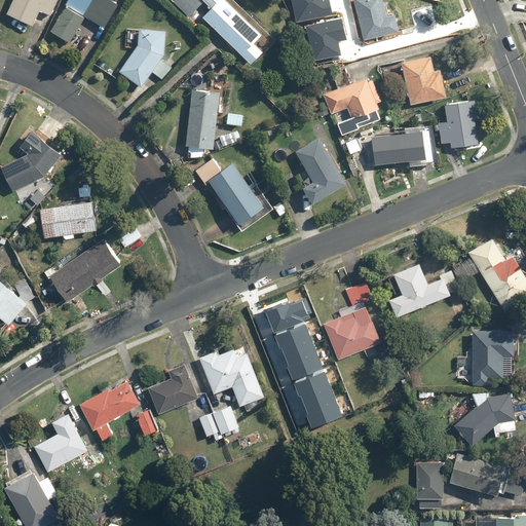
[(11,0),(6,13),(33,25),(39,11),(50,16),(57,0),(11,0)]
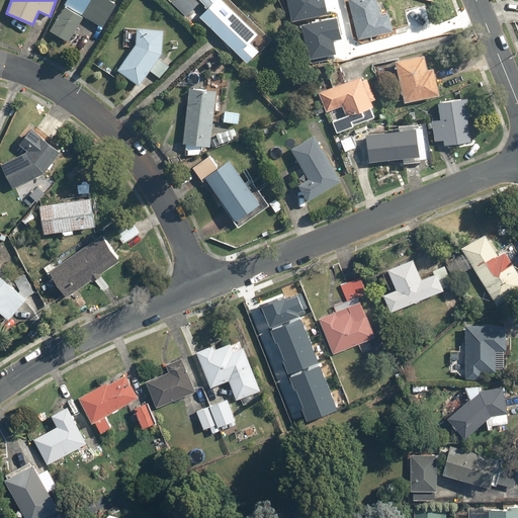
[(66,0),(50,30),(69,41),(83,16),(102,27),(116,3),(110,0),(66,0)]
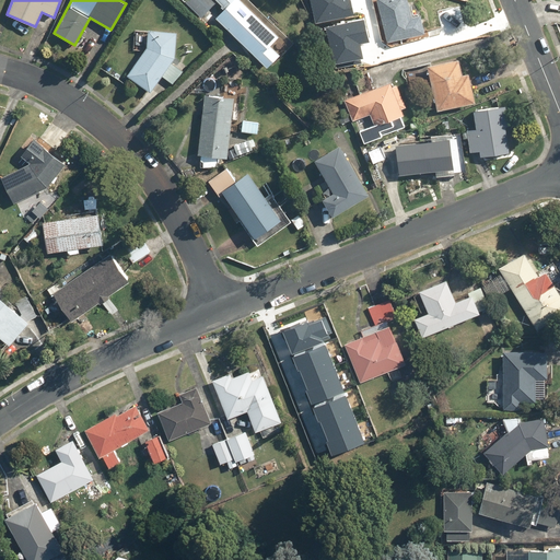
[(241,0),(186,0),(185,1),(201,18),(208,10),(267,67),(280,54),(270,44),(278,35),(241,0)]
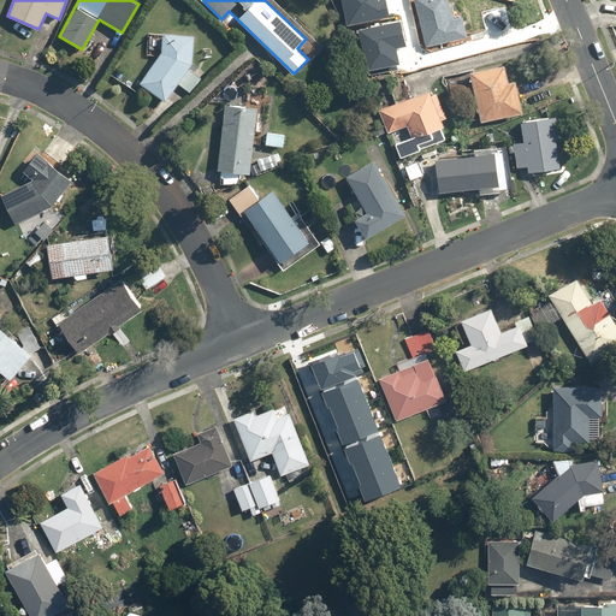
[(341,0),(347,24),(388,16),(384,0),(341,0)]
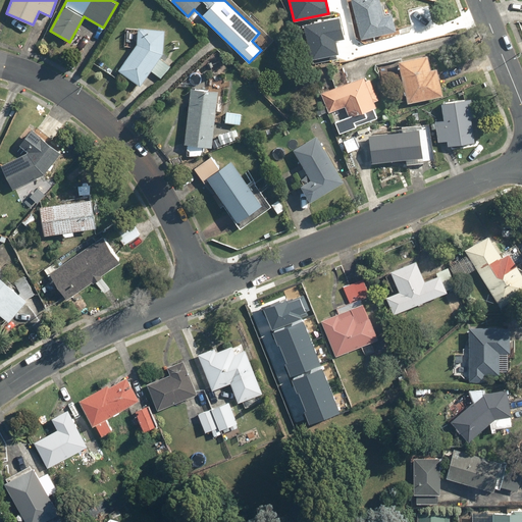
[(380,0),(351,0),(360,38),(370,36),(372,46),(393,41),(390,32),(397,31),(392,12),(384,14),(380,0)]
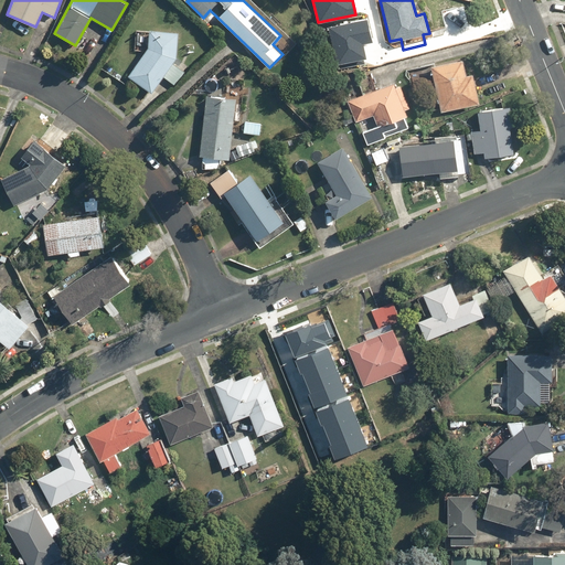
[(329,29),(337,67),(366,61),(363,43),(373,41),(369,21),(329,29)]
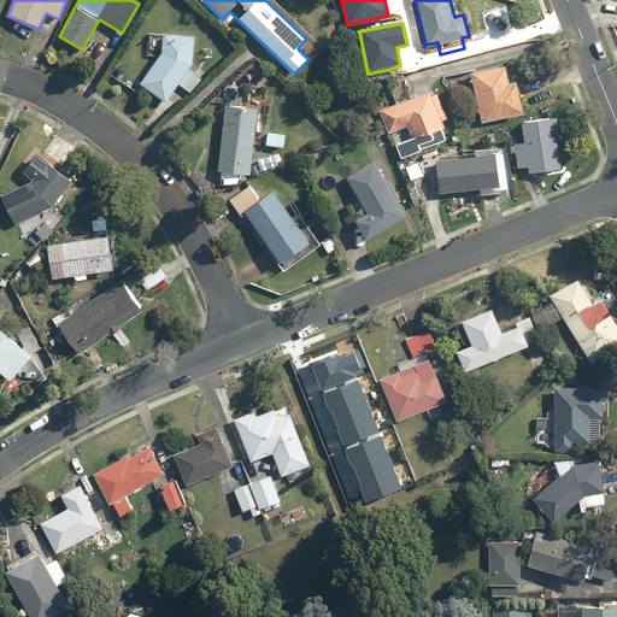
[(203,76),(191,68),(193,64),(194,34),(151,31),(150,54),(159,56),(140,81),(166,100),(178,83),(191,93),(203,76)]
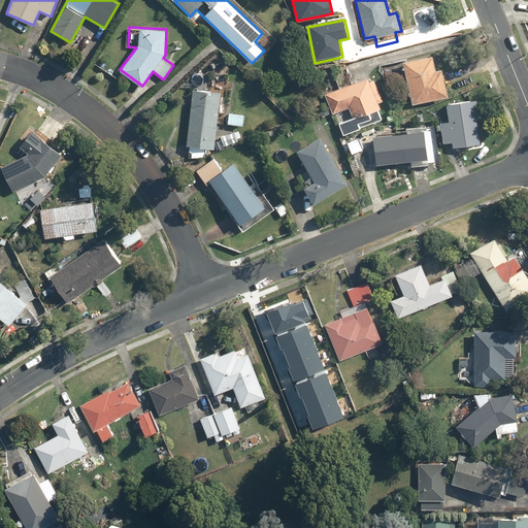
[(431,56),(402,62),(411,103),(448,95),(442,71),(435,73),(431,56)]
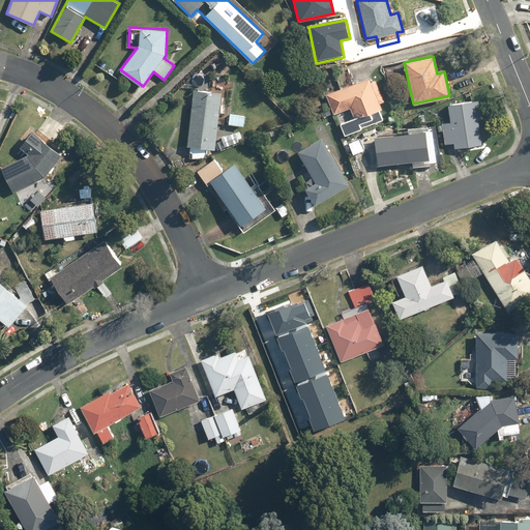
[(205,158),(206,149),(215,150),(221,98),(227,98),(229,80),(213,78),(212,91),(194,89),(187,156),(205,158)]
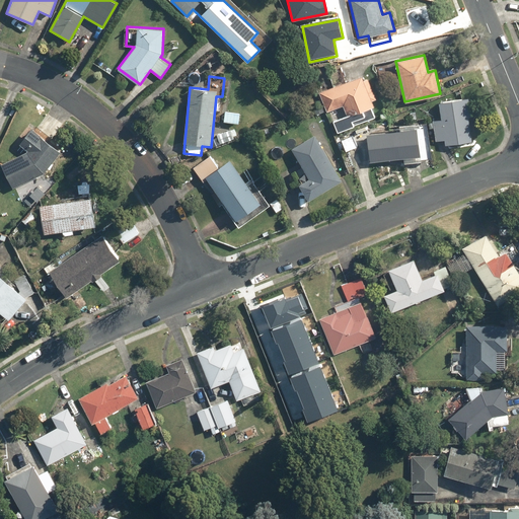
[(362,76),(319,92),(326,112),(343,105),(347,116),(331,122),(336,132),(377,116),(362,76)]
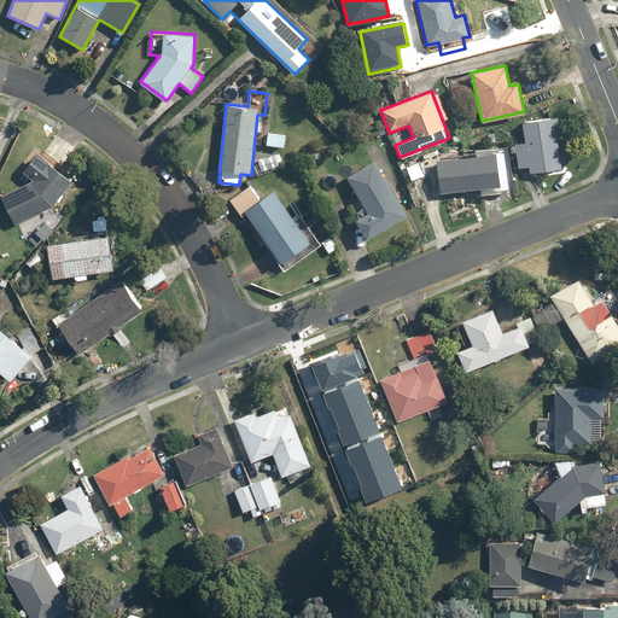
[(524,123),(526,143),(514,144),(518,167),(529,165),(530,172),(563,168),(557,118),(524,123)]
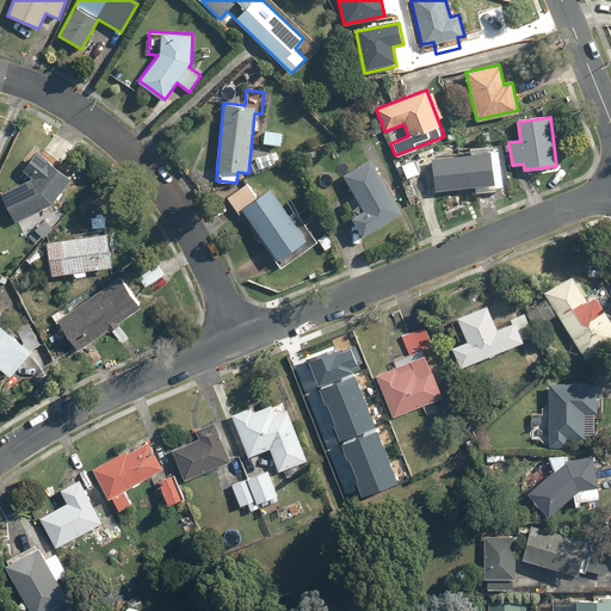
[(283,131),(263,130),(261,142),(282,144),(283,131)]
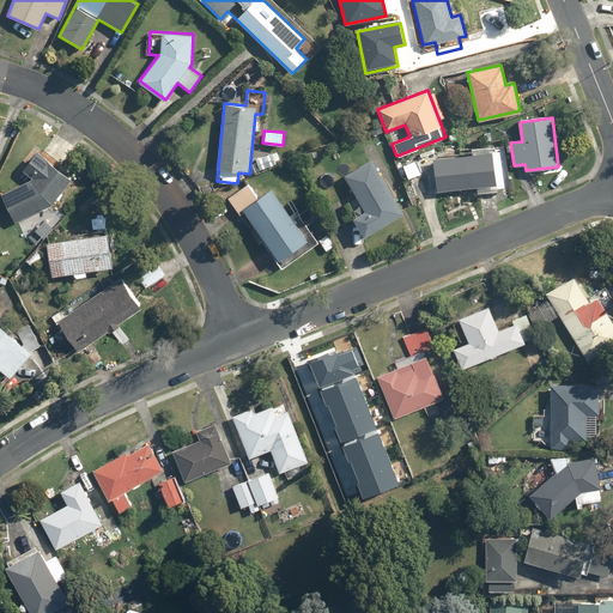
[(0,132),(0,157),(10,137),(0,132)]
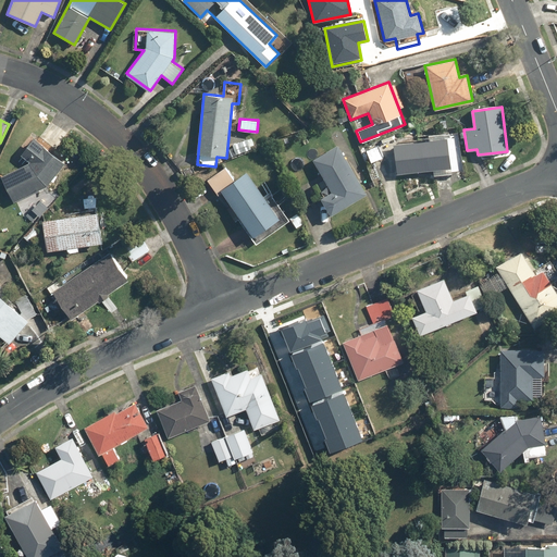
[(425,133),(426,139),(393,144),(395,158),(381,163),(387,184),(403,180),(400,173),(432,169),(433,174),(462,171),(458,136),(446,137),(445,131),(425,133)]
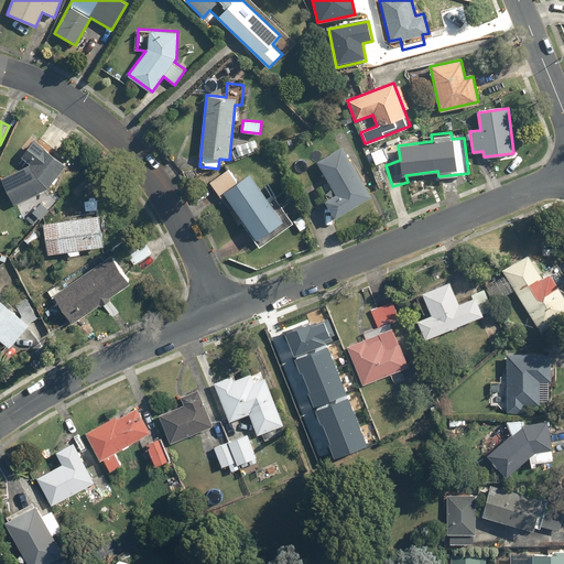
[(30,163),(28,166),(1,177),(13,203),(45,190),(66,164),(35,139),(21,156),(30,163)]
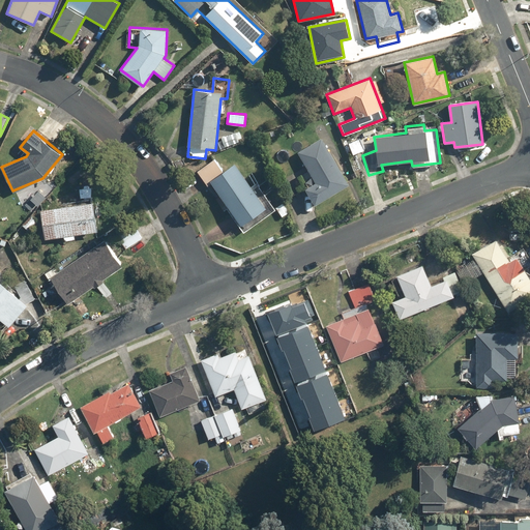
[(239,143),(236,131),(222,137),(225,148),(239,143)]
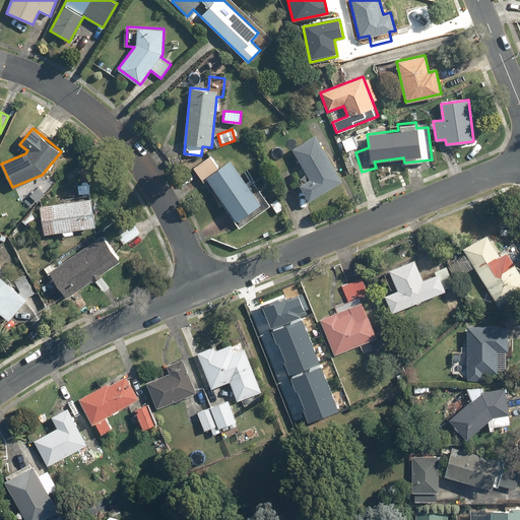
[(343,181),(316,135),(291,149),(304,169),(298,172),(304,182),(301,184),(311,200),(343,181)]
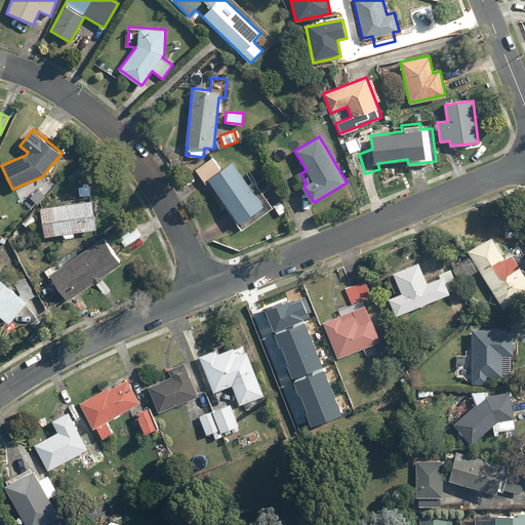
[(249,170),(242,175),(232,161),(220,169),(212,157),(195,168),(223,208),(225,206),(241,230),(270,209),(274,215),(285,208),(280,201),(274,206),(249,170)]
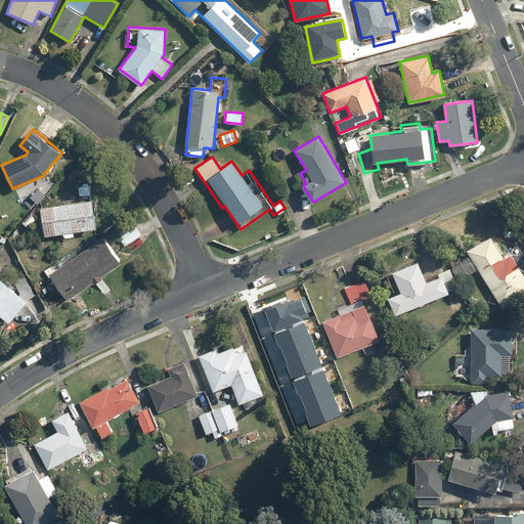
[(96,229),(92,200),(40,207),(44,235),(61,233),(61,237),(73,236),(72,232),(96,229)]
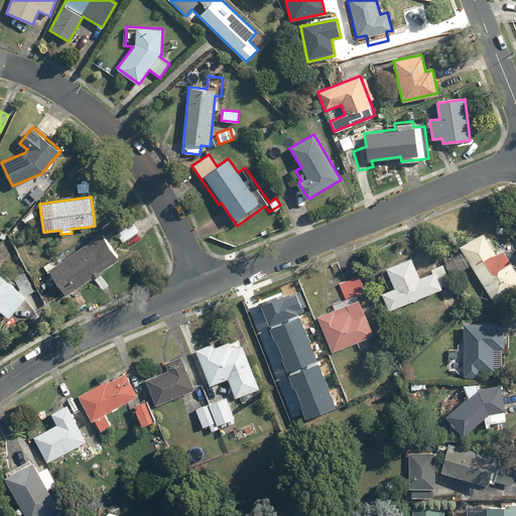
[(144,240),(132,223),(116,234),(128,251),(144,240)]
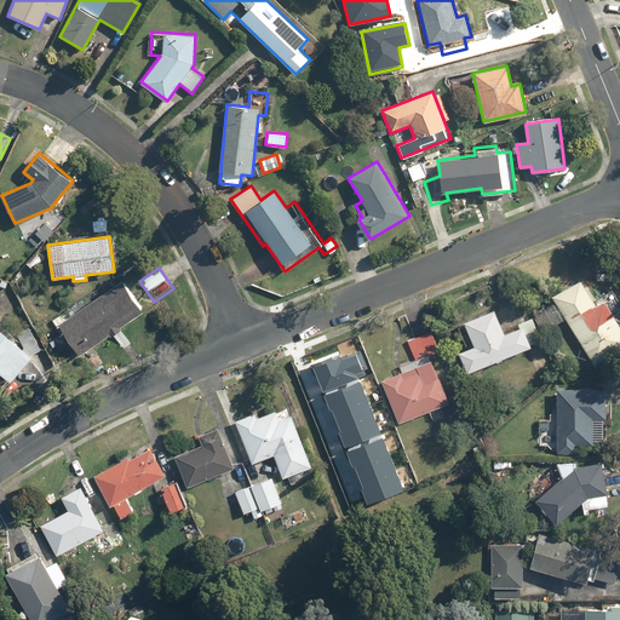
[(580,279),(552,297),(593,363),(619,346),(619,304),(614,296),(597,306),(580,279)]
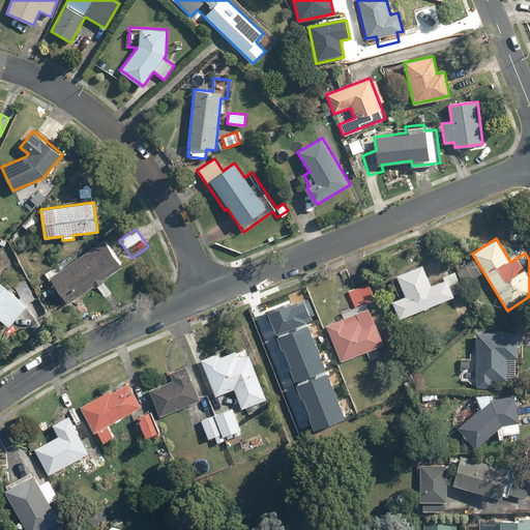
[(123,266),(104,239),(49,280),(66,303),(93,284),(104,299),(111,294),(101,282),(123,266)]
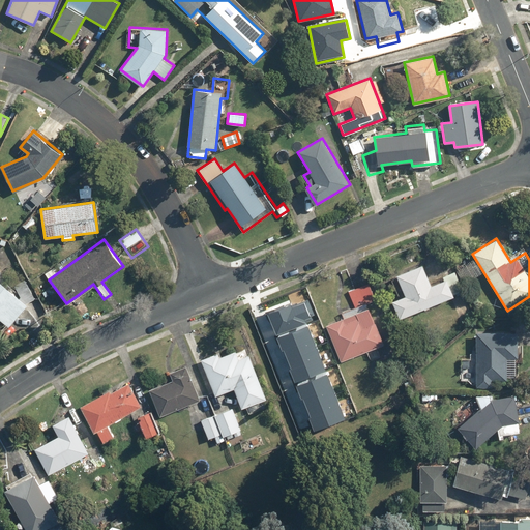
[(482,274),(472,258),(457,267),(467,284),(482,274)]
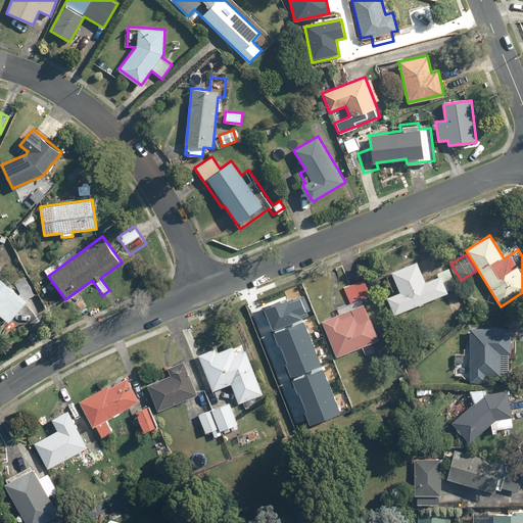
[(384,298),(391,315),(456,289),(447,269),(438,273),(439,275),(425,281),(417,260),(391,272),(399,292),(384,298)]
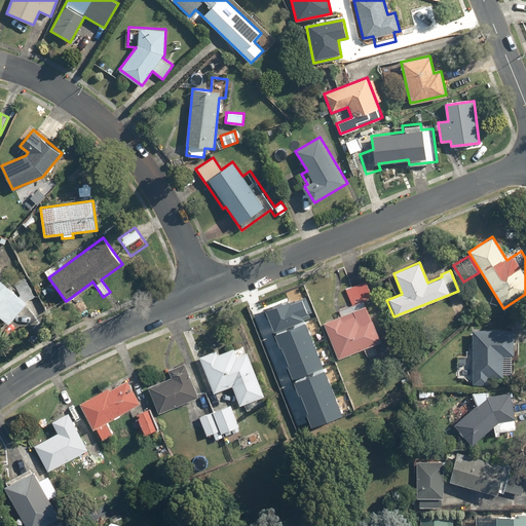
[(0,316),(8,324),(27,302),(35,297),(24,278),(11,286),(0,276),(3,272),(0,269),(0,316)]
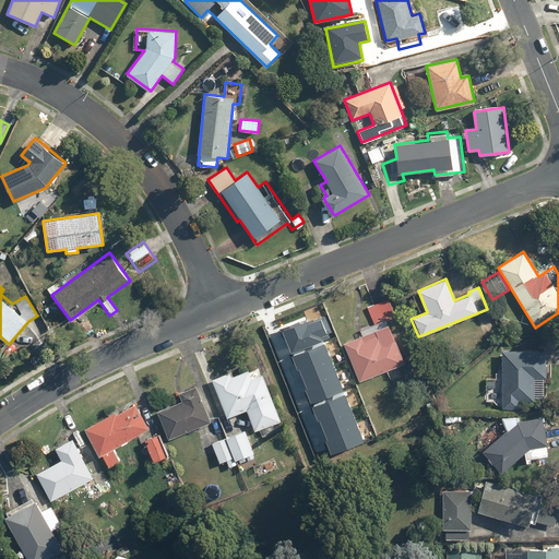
[(404,364),(388,320),(396,317),(390,298),(368,307),(375,323),(360,329),(363,333),(343,341),(358,381),(404,364)]
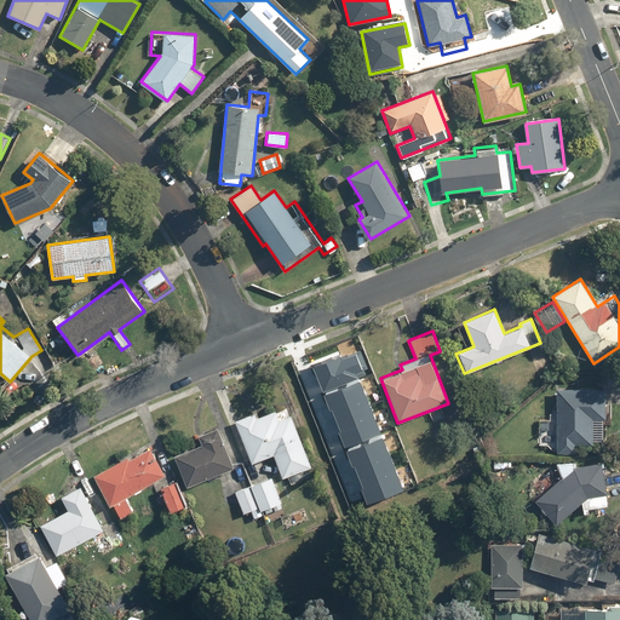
[(314,367),(322,391),(365,377),(363,371),(367,369),(361,350),(314,367)]
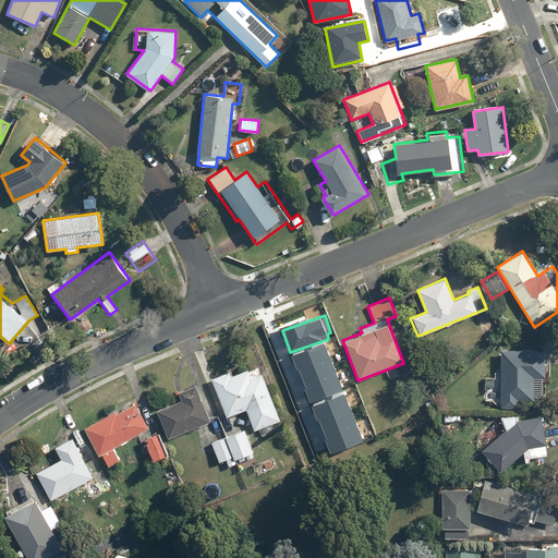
[(292,355),(311,402),(341,390),(324,343),(292,355)]
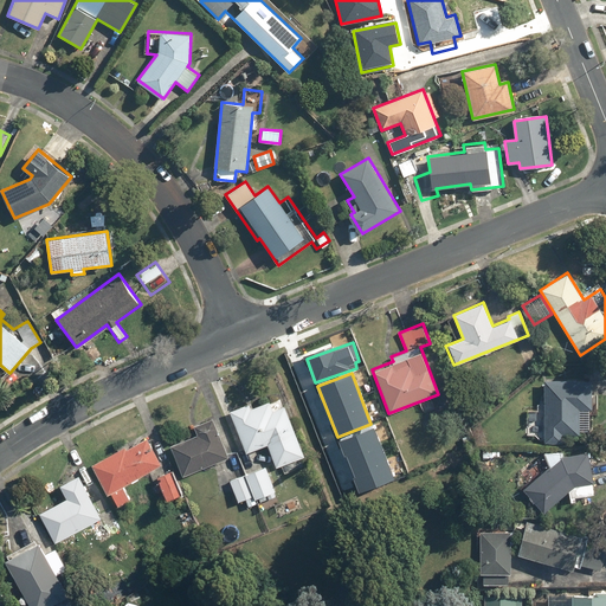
[(592,381),(546,380),(545,442),(561,442),(561,431),(578,431),(578,408),(591,408),(592,381)]
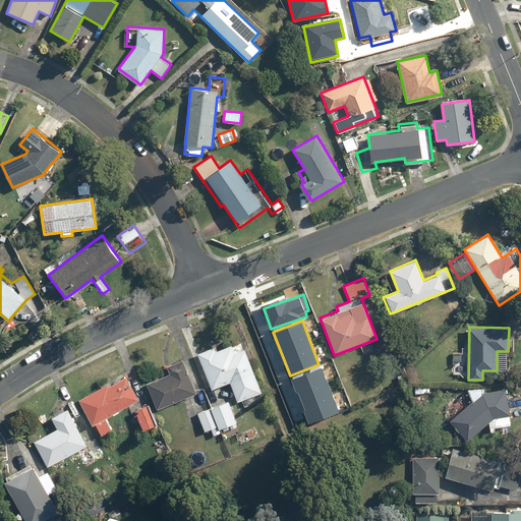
[(215,345),(195,353),(211,389),(229,381),(238,402),(244,399),(247,406),(262,400),(259,394),(263,393),(244,349),(235,352),(233,346),(218,352),(215,345)]
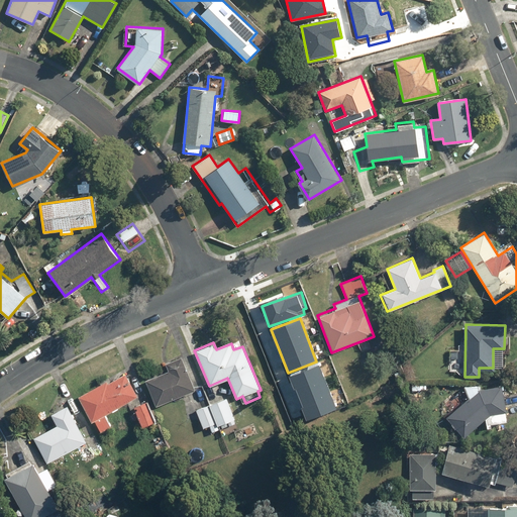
[(515,354),(506,354),(505,372),(515,372),(515,354)]
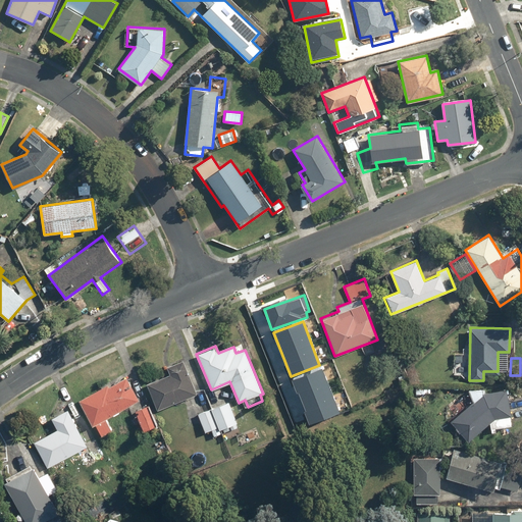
[(197,394),(184,359),(167,366),(170,373),(148,382),(158,410),(174,403),(175,406),(183,404),(180,400),(197,394)]
